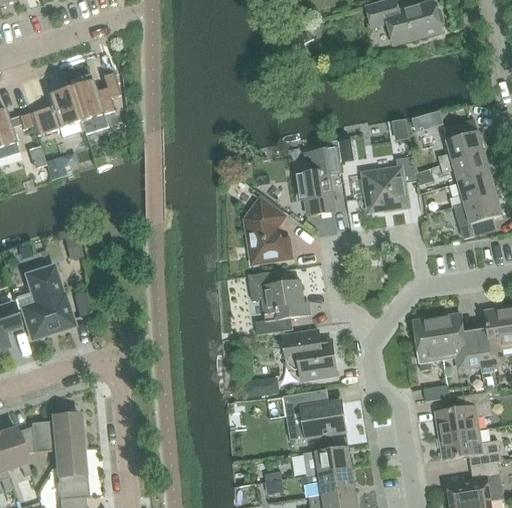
[(399,10),(396,0),(384,0),(366,5),(372,27),(387,22),(394,44),(442,31),(440,25),(443,20),(440,8),(435,6),(433,0),(399,10)]
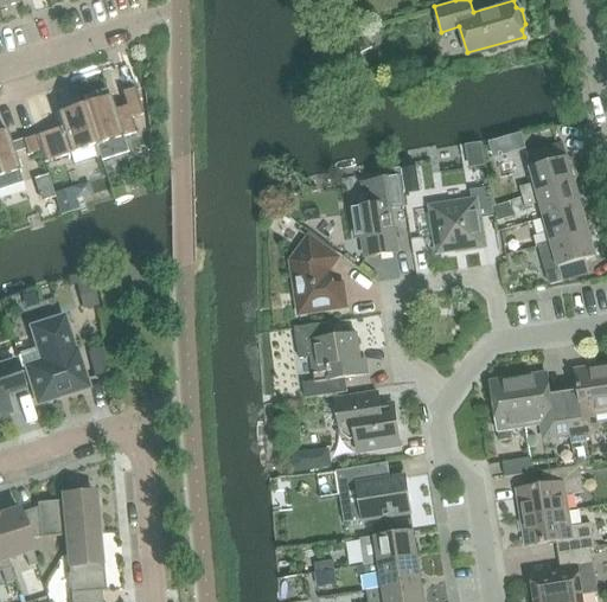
[(363,32),(352,39),(357,49),(369,43),(363,32)]
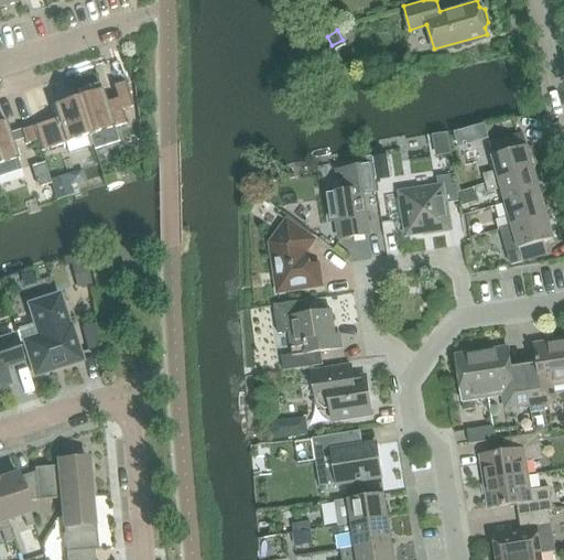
[(76,94),(89,132),(126,120),(121,107),(132,104),(125,78),(112,83),(119,104),(108,107),(101,86),(76,94)]
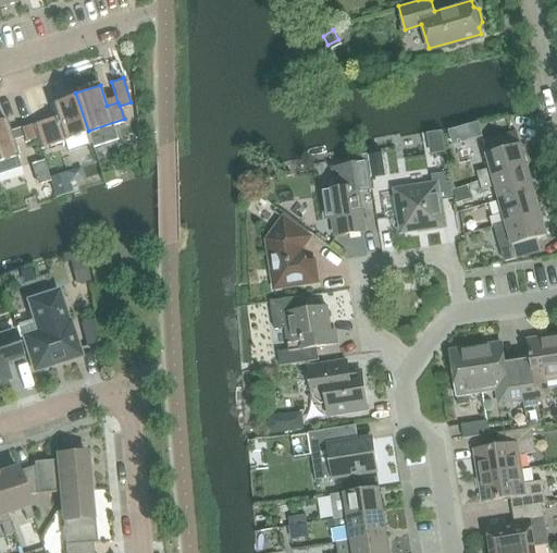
[(56,113),(33,121),(40,147),(88,131),(75,93),(51,100),(56,113)]
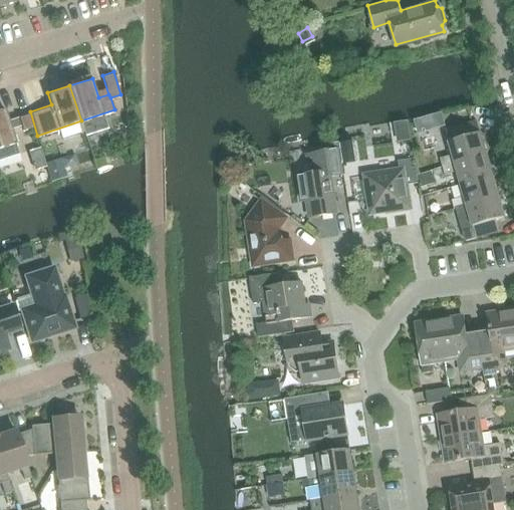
[(0,107),(0,158),(20,152),(4,106),(0,107)]
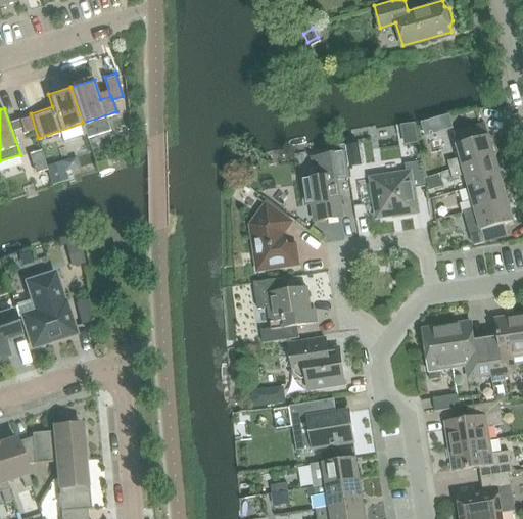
[(449,112),(438,115),(442,128),(454,125),(449,112)]
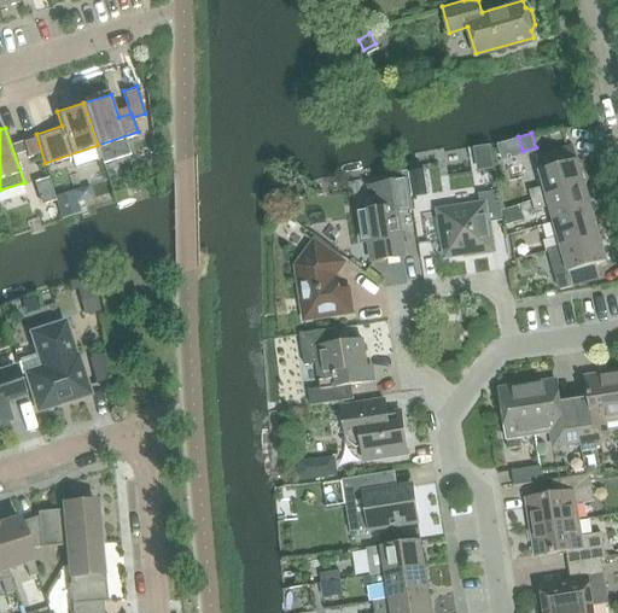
[(35,135),(22,139),(27,156),(40,151),(35,135)]
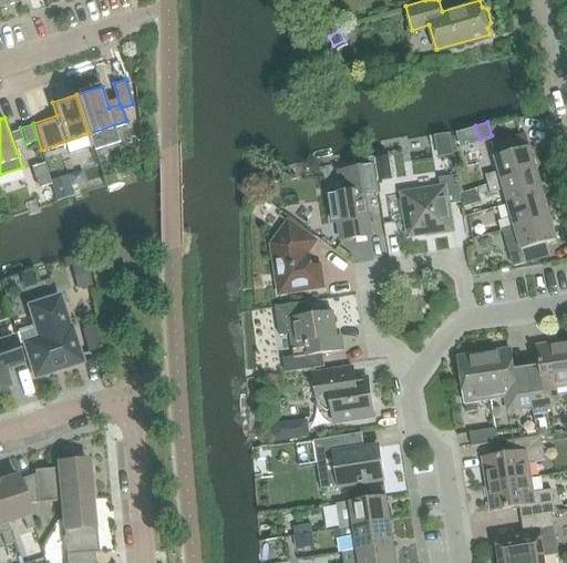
[(498,169),(485,173),(487,182),(536,169),(534,159),(529,141),(525,131),(491,141),(498,169)]
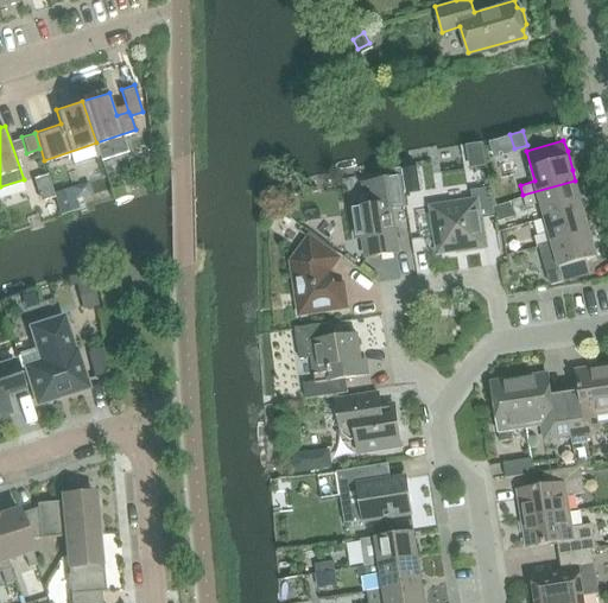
[(469,144),(473,166),(488,164),(485,141),(469,144)]
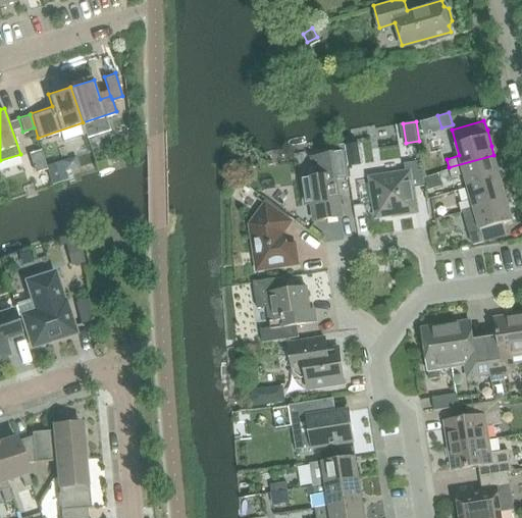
[(361,161),(358,140),(346,142),(349,162),(361,161)]
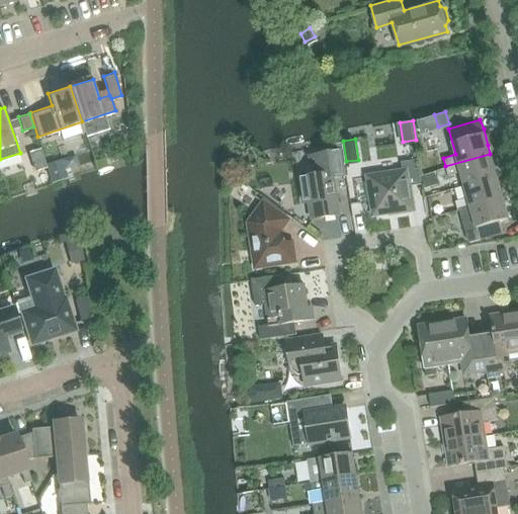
[(410,141),(394,143),(397,161),(401,160),(412,158),(410,141)]
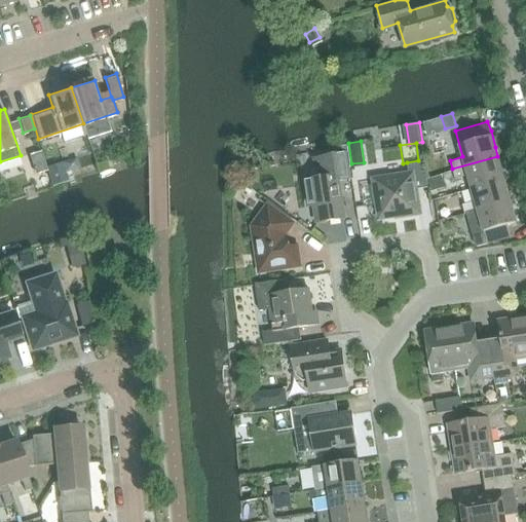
[(343,216),(338,179),(350,177),(346,151),(320,155),(323,176),(304,179),(308,204),(314,203),(316,220),(343,216)]
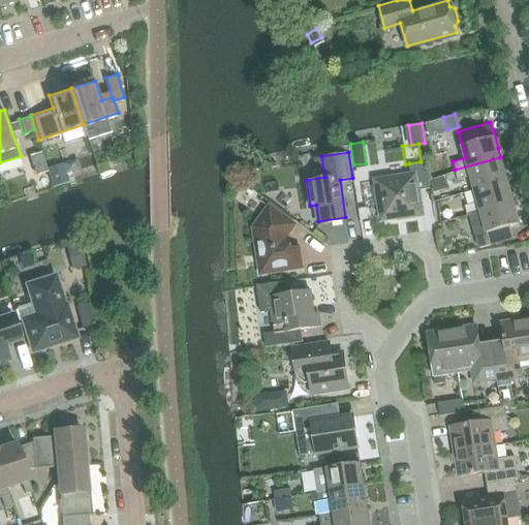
[(500,157),(455,170),(458,178),(470,175),(472,182),(473,187),(506,178),(505,173),(500,157)]
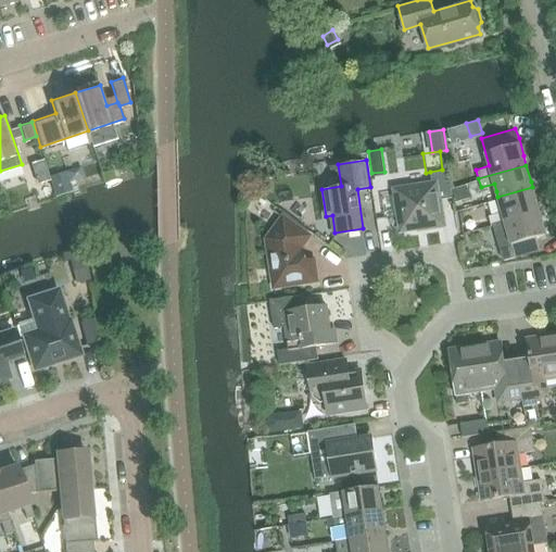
[(447,170),(442,170),(430,172),(431,180),(393,187),(400,229),(443,223),(439,196),(451,193),(447,170)]
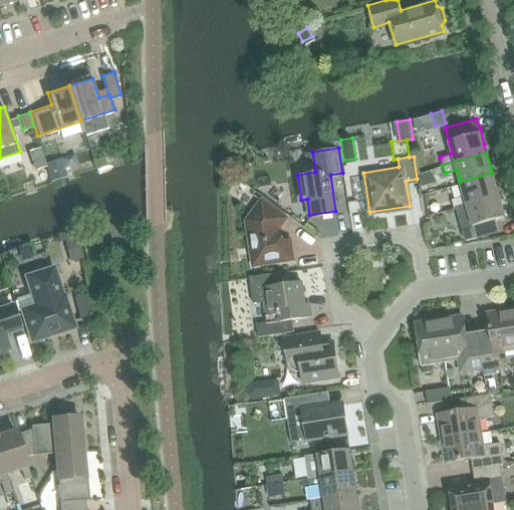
[(430,168),(416,172),(419,184),(433,180),(430,168)]
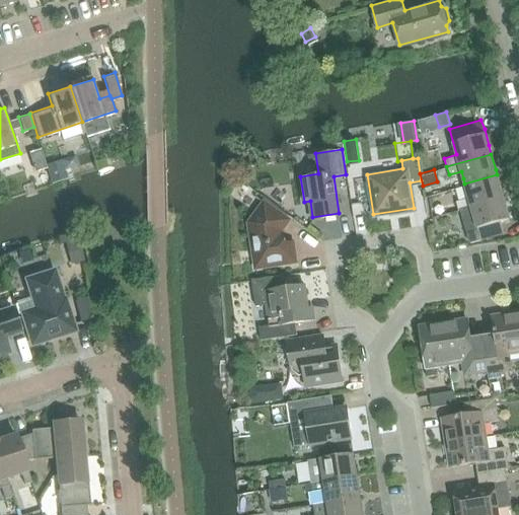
[(468,197),(456,200),(457,206),(458,208),(503,196),(502,194),(497,174),(464,184),(468,197)]
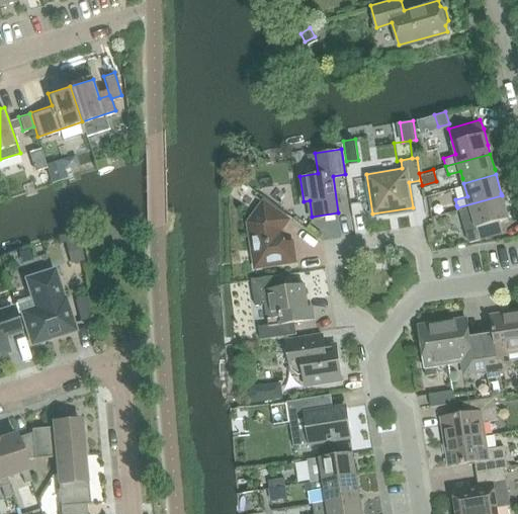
[(502,195),(457,207),(459,217),(461,216),(468,241),(480,238),(503,231),(500,220),(508,218),(502,195)]
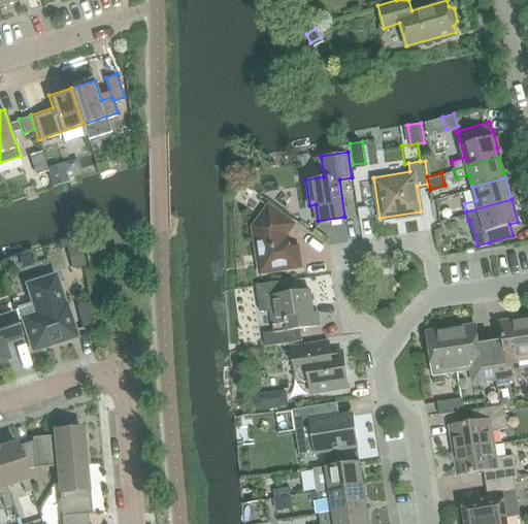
[(288,247),(286,232),(293,222),(268,203),(253,225),(260,270),(300,264),(297,244),(288,247)]
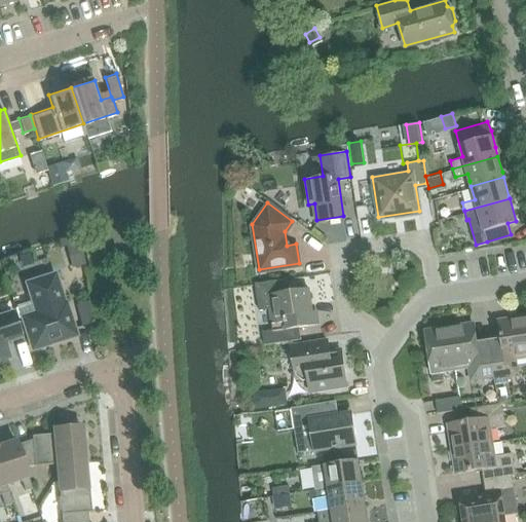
[(71,264),(84,261),(78,236),(65,240),(71,264)]
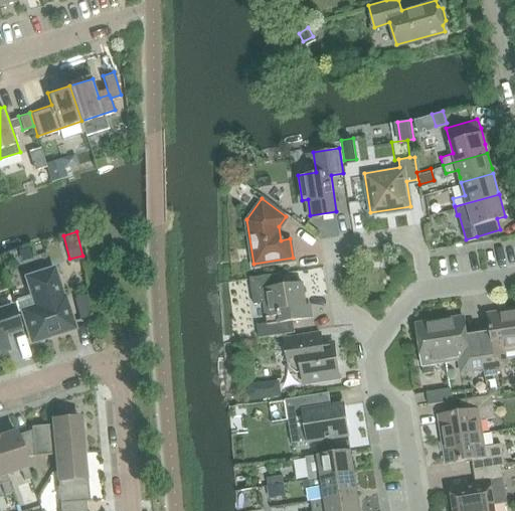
[(62,296),(52,267),(26,276),(35,304),(21,309),(31,339),(73,325),(63,295),(62,296)]
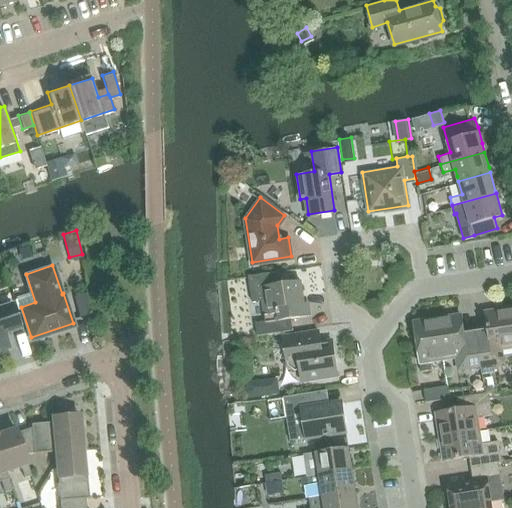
[(283,281),(281,270),(248,276),(252,301),(262,299),(264,313),(265,313),(266,320),(255,322),(257,334),(292,329),(290,317),(301,315),(298,295),(303,294),(300,279),(283,281)]
